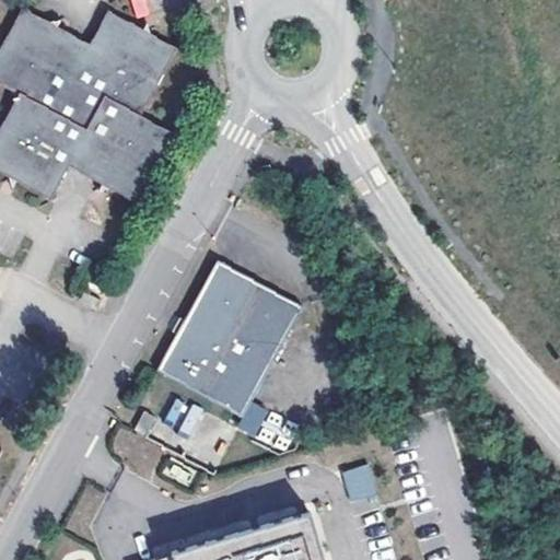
[(129,0),(135,19),(150,15),(146,0),(129,0)]
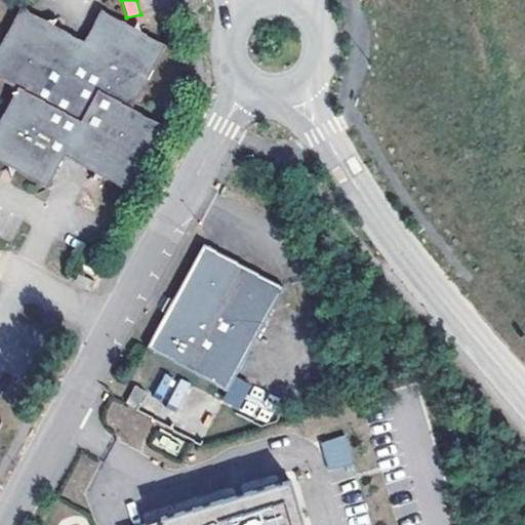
[(22,7),(0,45),(0,79),(16,88),(0,118),(0,160),(10,166),(47,186),(65,155),(98,173),(128,190),(163,125),(132,108),(166,45),(138,30),(102,10),(84,40),(45,19),(22,7)]
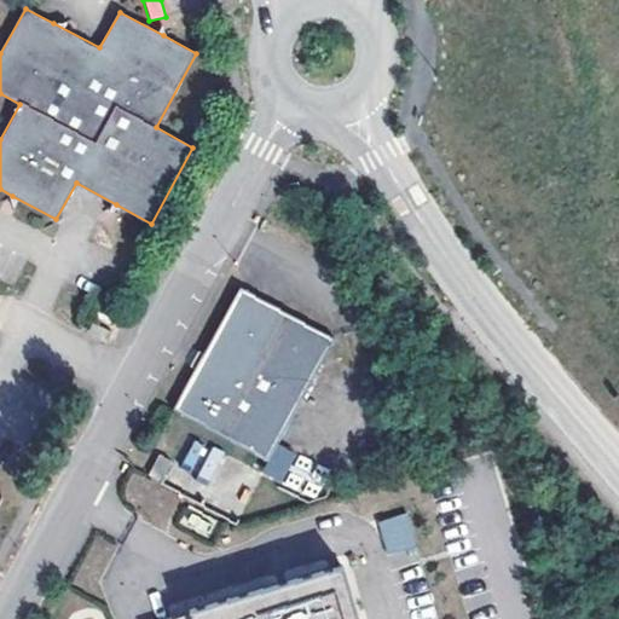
[(195,369),(174,408),(266,460),(334,341),(241,288),(204,353),(200,362),(195,369)]
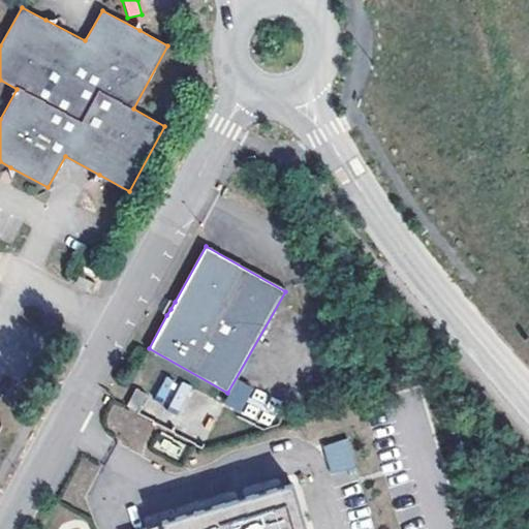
[(74,286),(90,293),(96,284),(81,275),(74,286)]
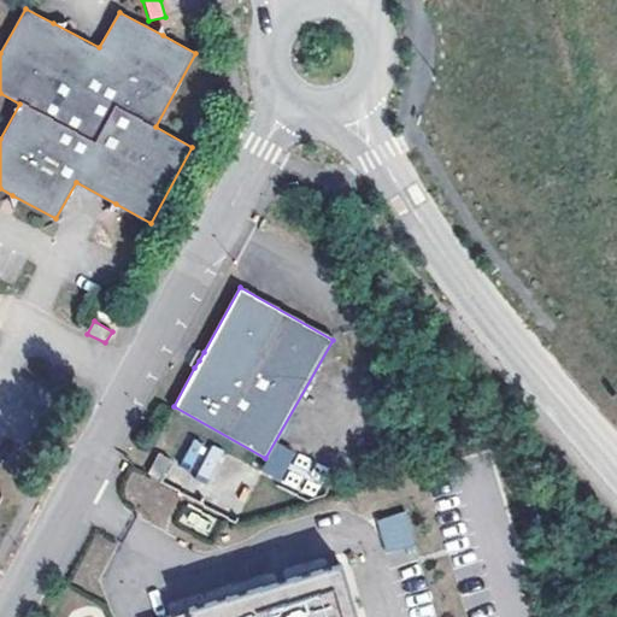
[(189,365),(194,368),(199,360),(204,352),(199,348),(189,365)]
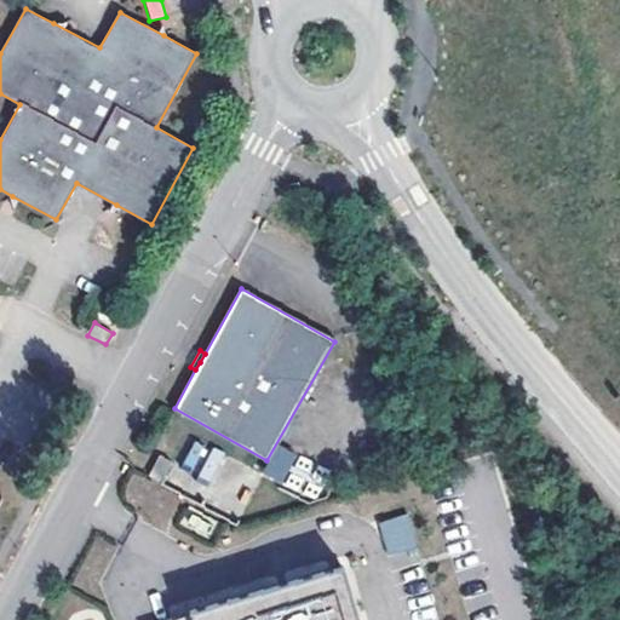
[(196,477),(214,483),(224,452),(191,441),(184,465),(199,470),(196,477)]
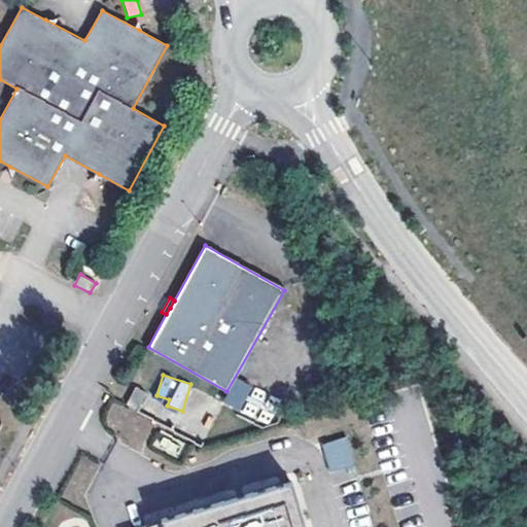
[(139,409),(147,391),(134,386),(127,403),(139,409)]
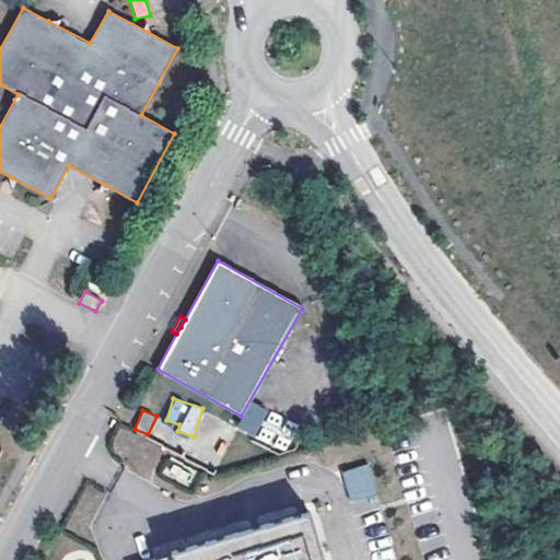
[(284,450),(293,429),(266,417),(257,438),(284,450)]
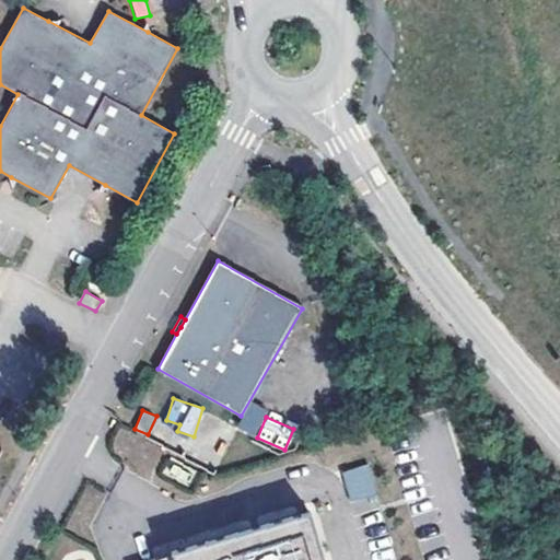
[(375,493),(366,462),(345,468),(354,500),(375,493)]
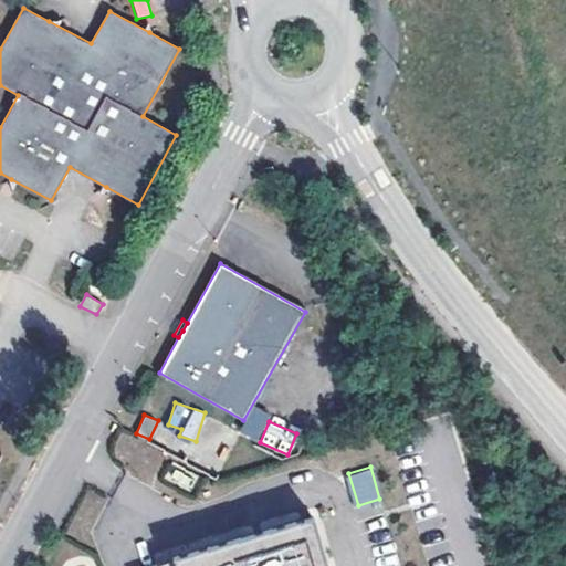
[(328,565),(314,516),(174,557),(176,565),(328,565)]
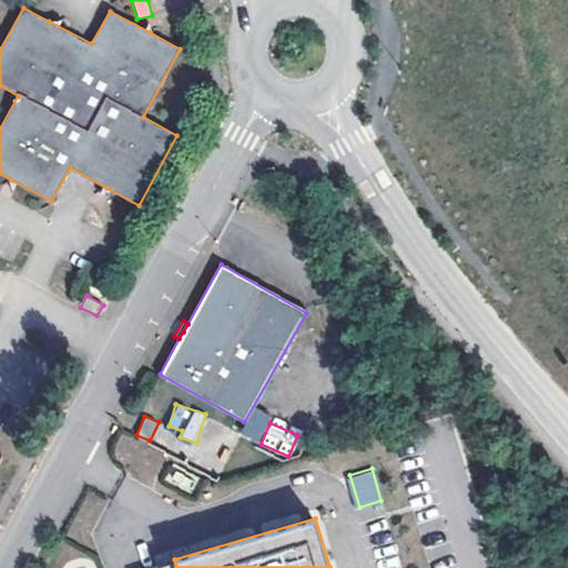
All buildings are outlined.
